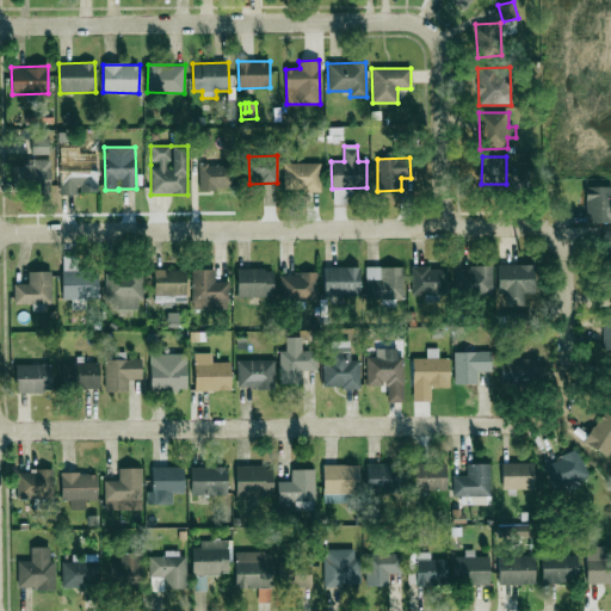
[(49,159),(23,160),(23,165),(13,166),(13,186),(50,185),(49,159)]
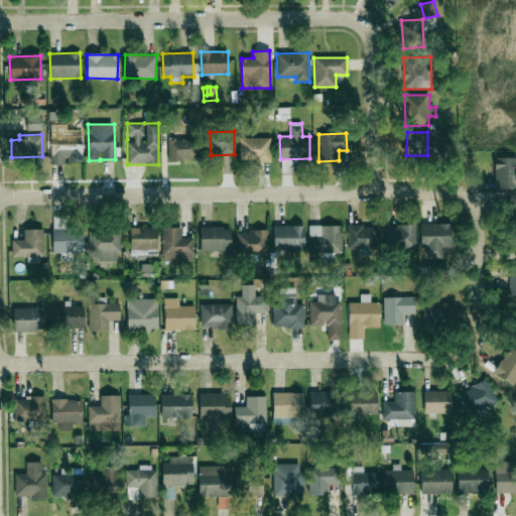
[(69,134),(61,134),(61,140),(49,141),(50,164),(83,163),(82,140),(69,141),(69,134)]
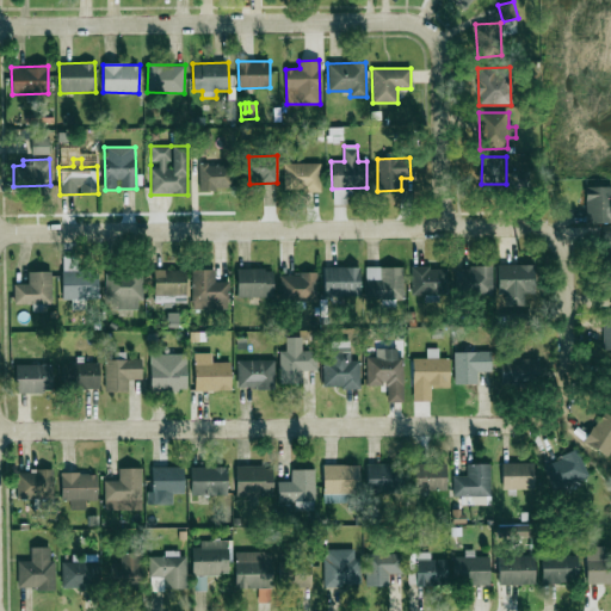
[(320,164),(284,164),(284,191),(321,191),(320,164)]
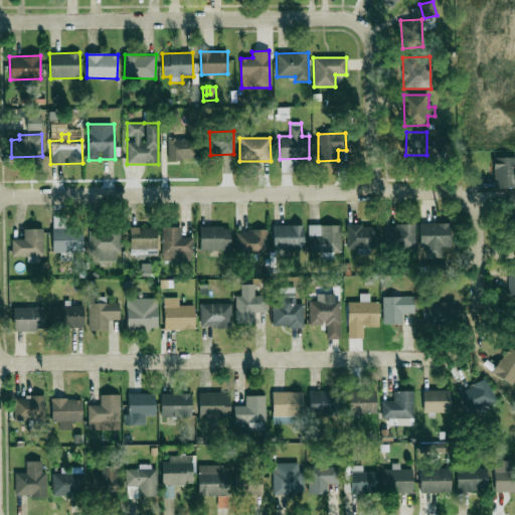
[(194,160),(193,139),(167,139),(168,160),(194,160)]
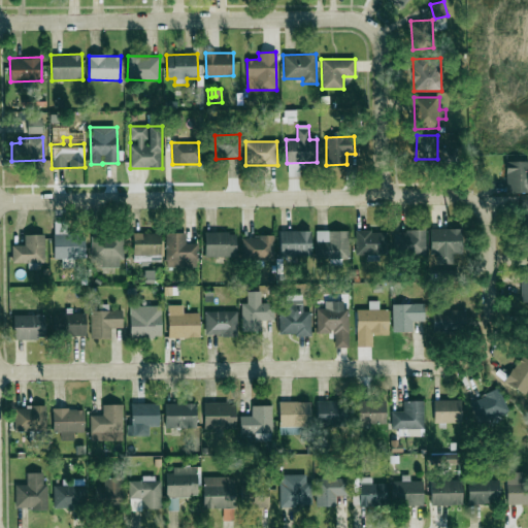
[(506,193),(527,193),(527,159),(507,159),(506,193)]
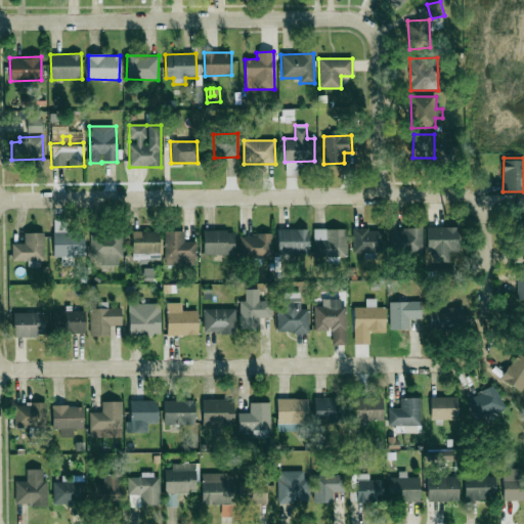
[(450,263),(450,252),(459,252),(459,227),(427,227),(428,252),(432,252),(433,263),(450,263)]
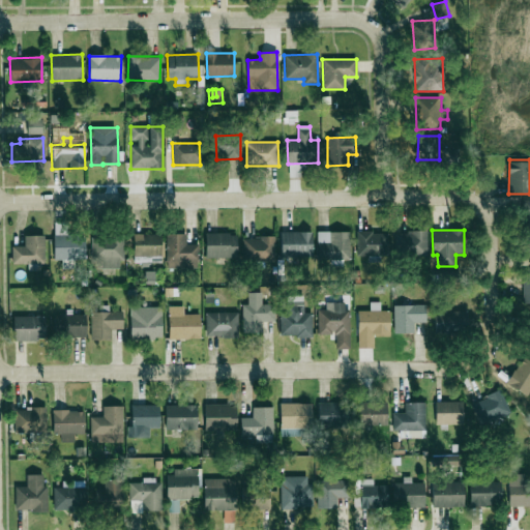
[(428,232),(394,231),(394,255),(427,256),(428,232)]
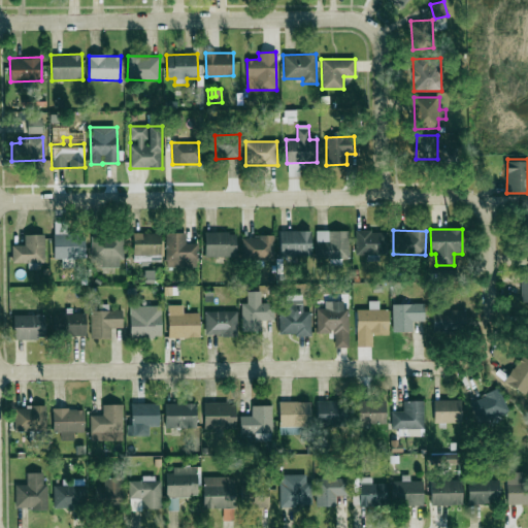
[(281,256),(311,256),(310,231),(279,232),(281,256)]
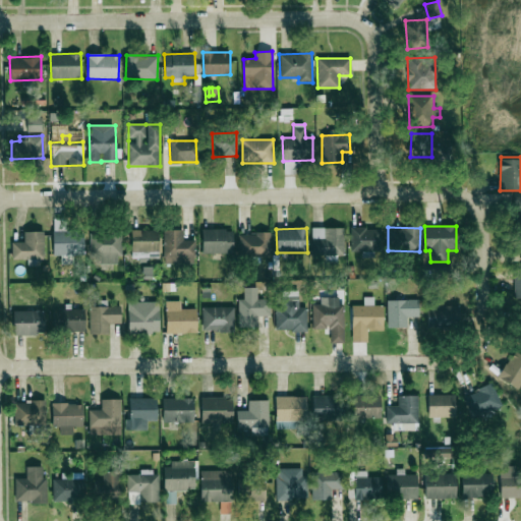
[(344,228),(312,228),(312,255),(344,255),(344,228)]
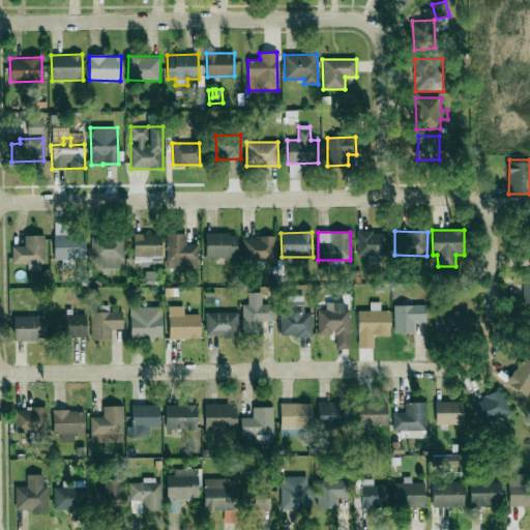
[(388,255),(387,232),(356,233),(357,256),(388,255)]
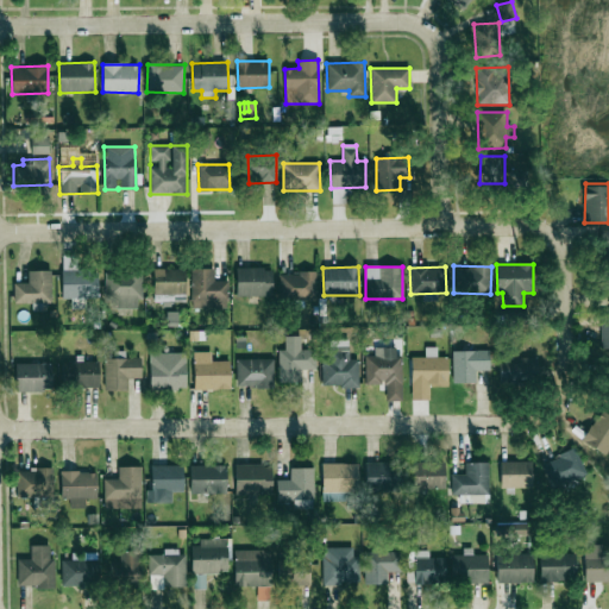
[(227,307),(227,281),(213,281),(214,269),(192,268),(190,306),(227,307)]
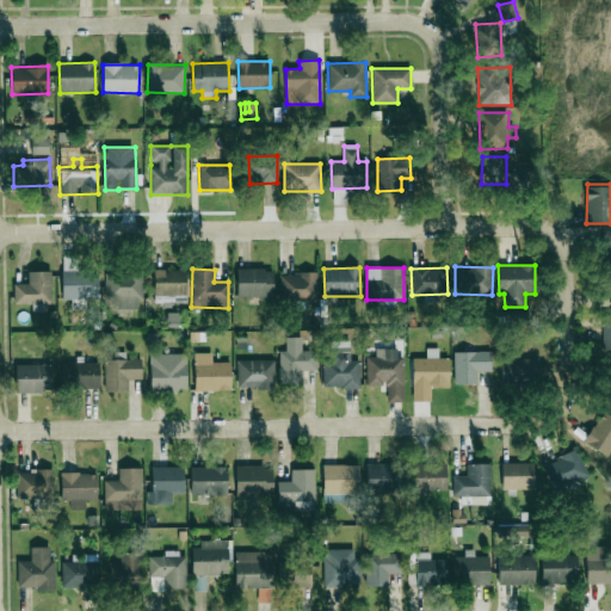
[(236,269),(238,297),(273,296),(272,269),(236,269)]
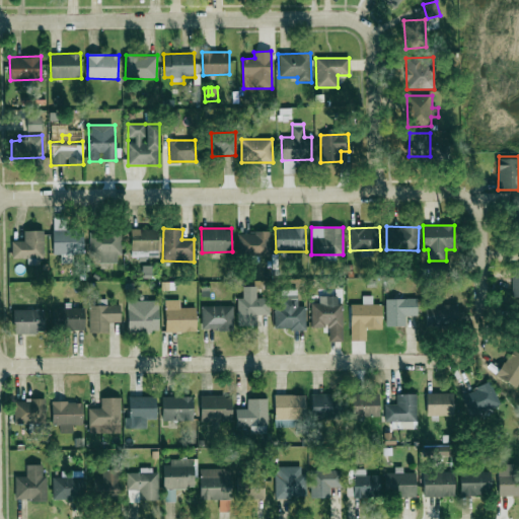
[(158,229),(131,229),(131,251),(158,251),(158,229)]
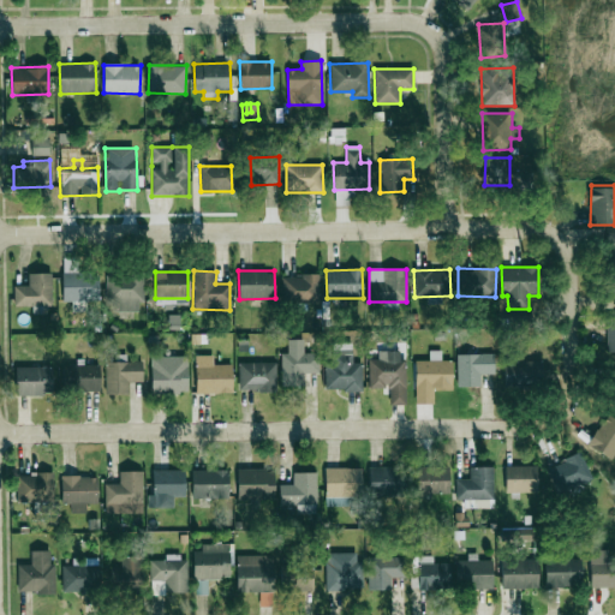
[(52,274),(28,274),(29,286),(13,286),(15,306),(52,305),(52,274)]
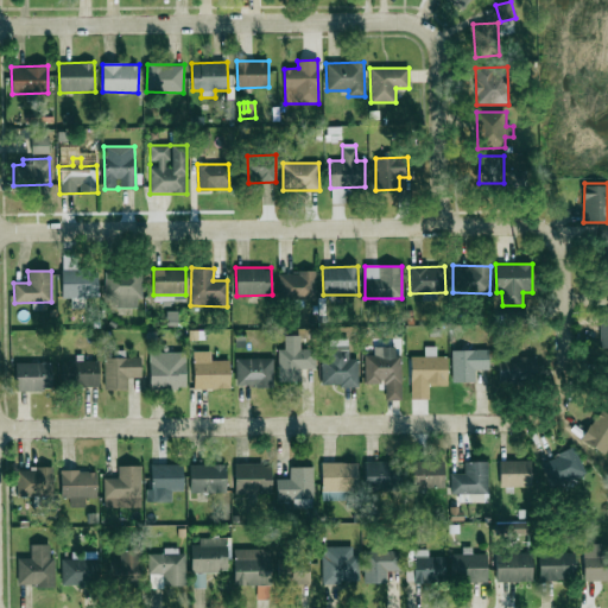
[(140,306),(141,272),(105,271),(105,306),(140,306)]
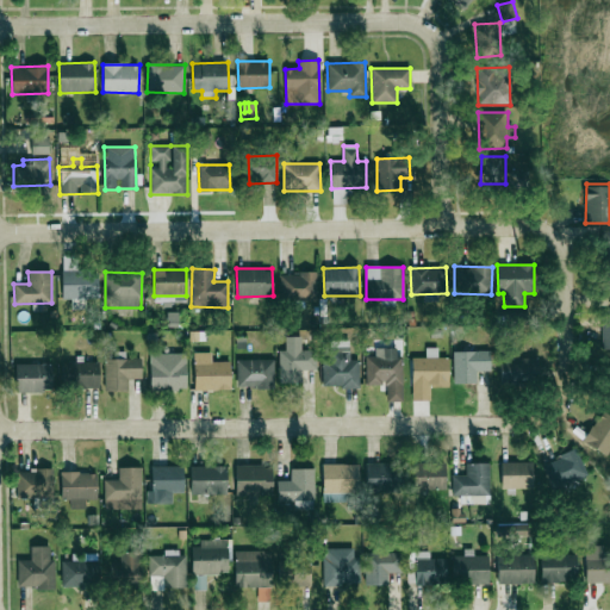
[(317,300),(317,273),(280,273),(280,300),(317,300)]
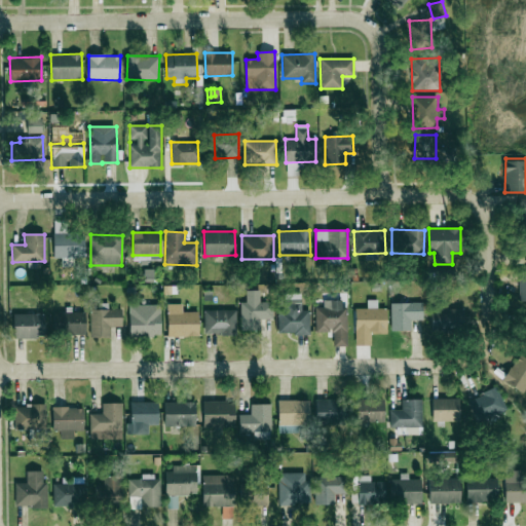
[(240,331),(261,331),(261,320),(272,320),(272,301),(261,300),(261,291),(246,290),(246,302),(240,302),(240,331)]
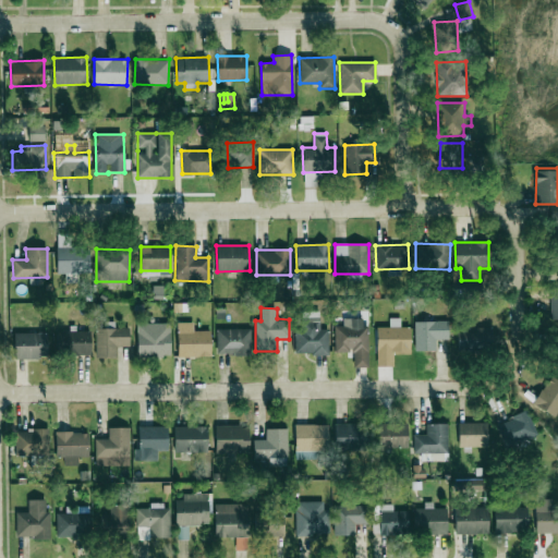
[(335,352),(353,352),(353,367),(368,366),(367,326),(362,327),(362,318),(343,318),(343,326),(335,327),(335,352)]
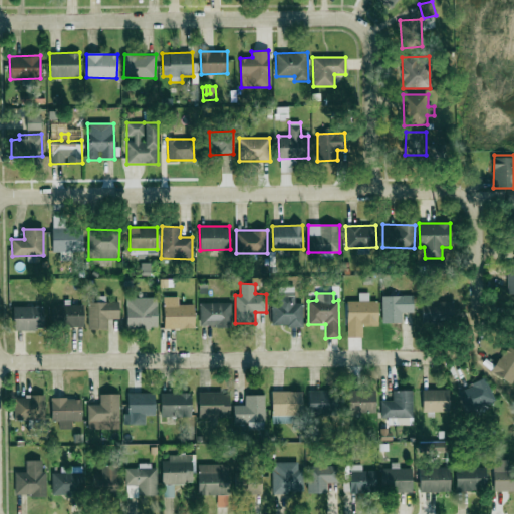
[(362,337),(362,326),(379,326),(378,301),(368,301),(368,293),(358,293),(359,301),(346,301),(347,337),(362,337)]
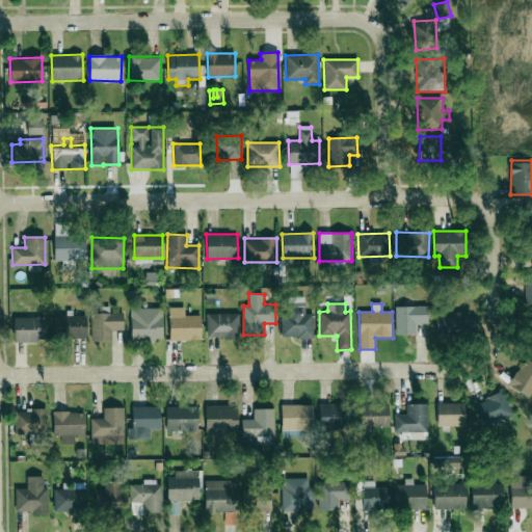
[(427,323),(427,306),(398,307),(398,324),(427,323)]
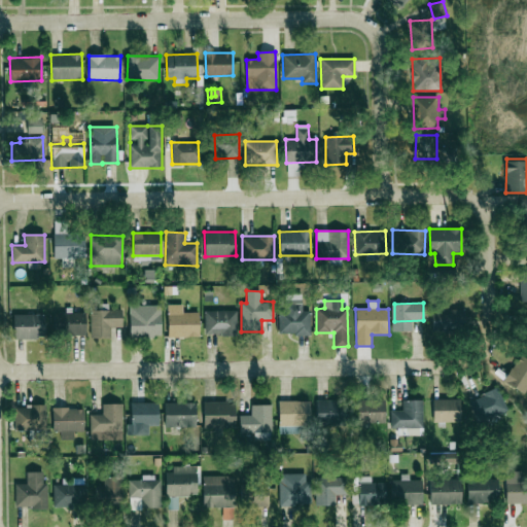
[(183,312),(182,304),(167,305),(169,338),(200,337),(199,312),(183,312)]
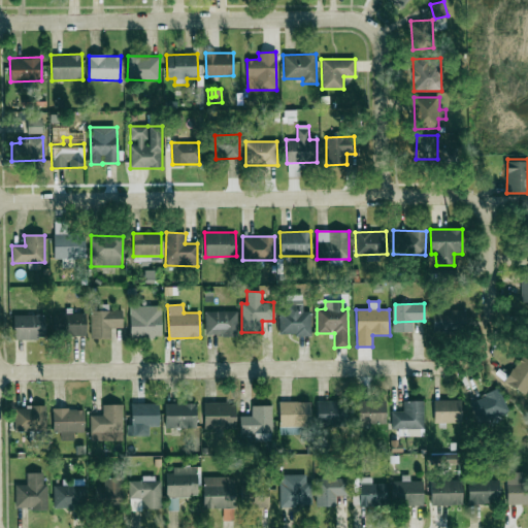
[(129,306),(130,338),(162,338),(161,305),(129,306)]
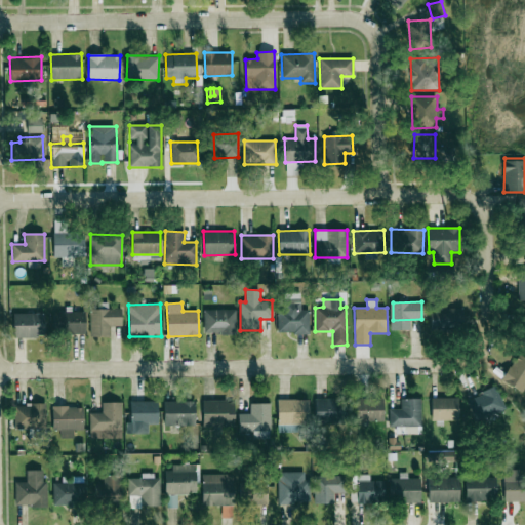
[(122,309),(90,308),(90,336),(110,336),(110,326),(122,326),(122,309)]
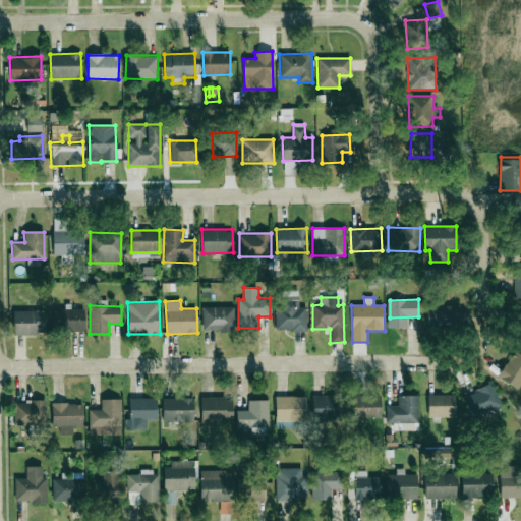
[(460,305),(427,306),(428,329),(460,328),(460,305)]
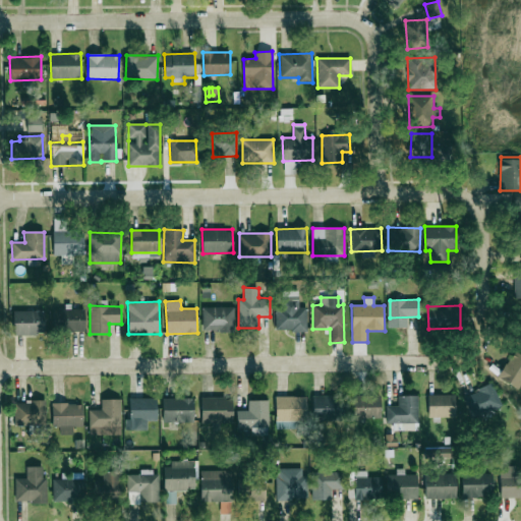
[(201,307),(203,332),(234,331),(234,306),(201,307)]
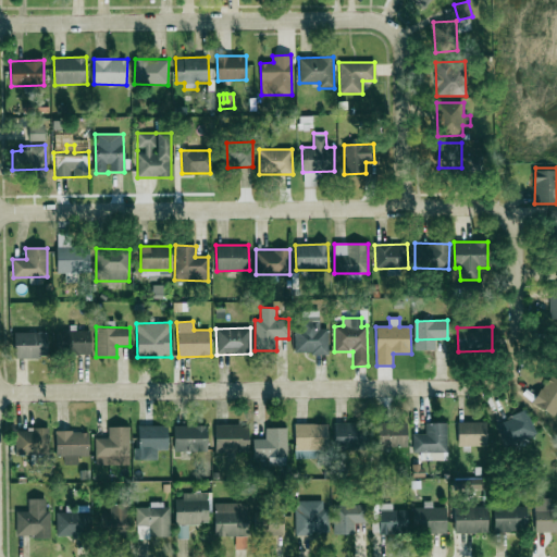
[(294,354),(327,354),(327,329),(318,329),(318,327),(295,327),(294,354)]
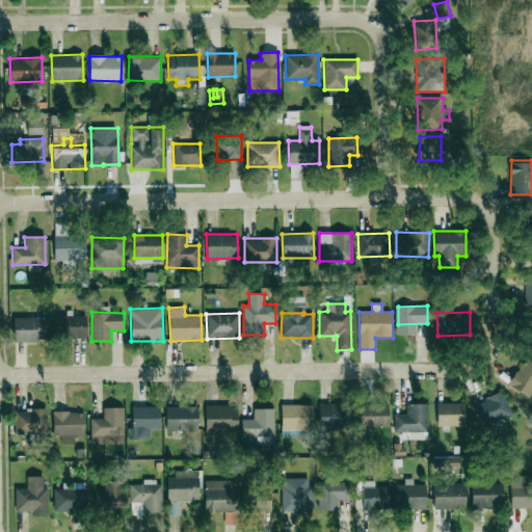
[(86,315),(68,314),(68,316),(55,316),(54,338),(86,339),(86,315)]
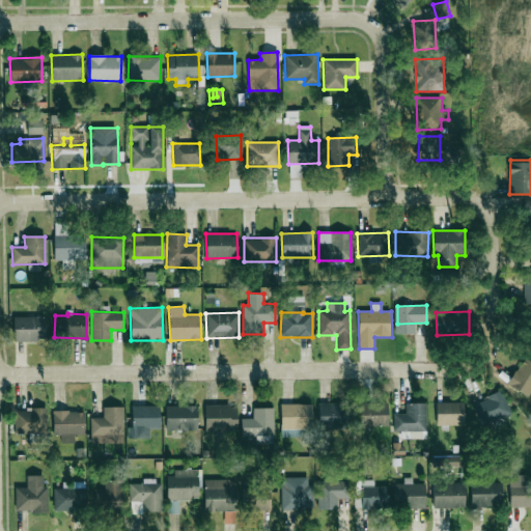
[(14,341),(45,341),(45,317),(14,316),(14,341)]
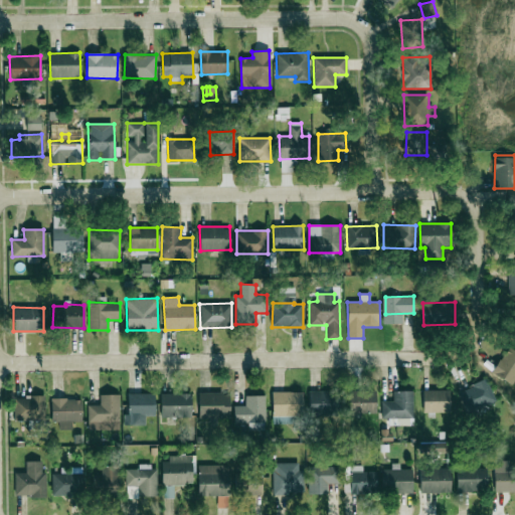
[(514,382),(514,351),(507,347),(493,375),(514,385),(514,382)]
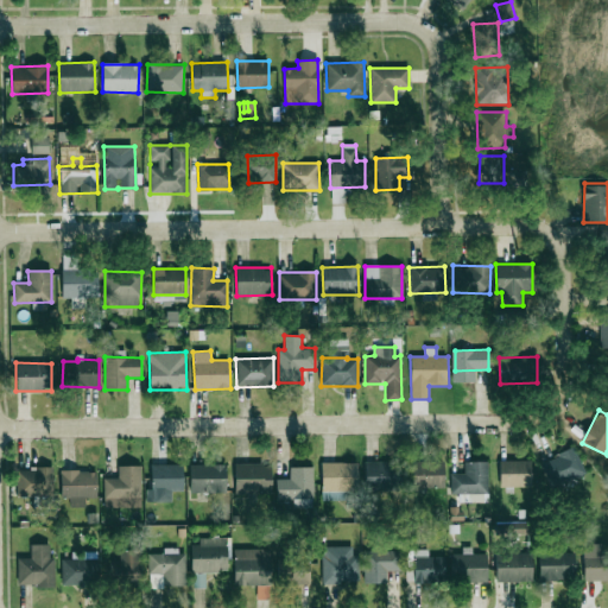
[(544,460),(552,487),(586,475),(576,449),(544,460)]
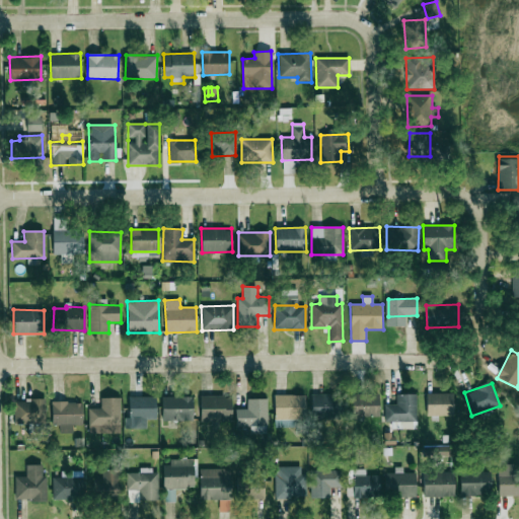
[(379,417),(379,393),(352,393),(352,417),(379,417)]
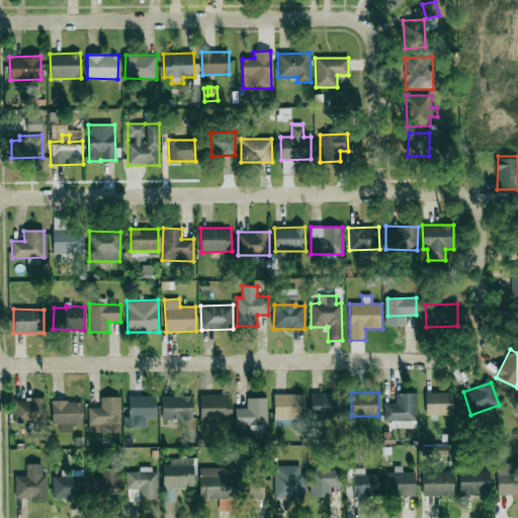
[(425,393),(426,416),(453,415),(452,393),(425,393)]
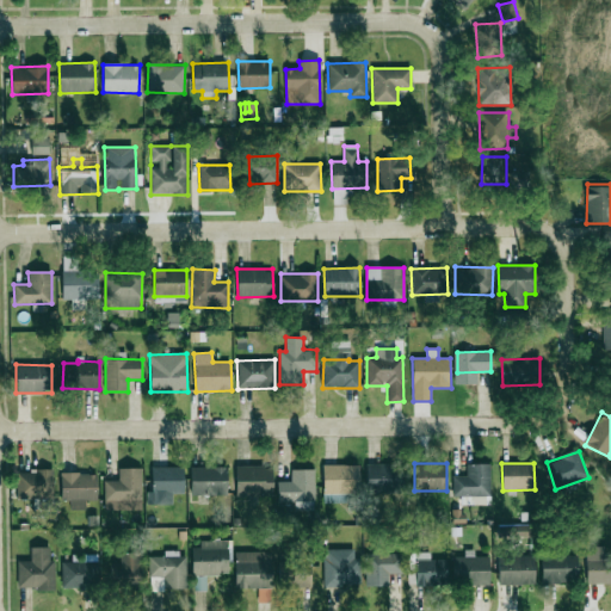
[(359,464),(322,466),(323,501),(337,501),(337,494),(359,494),(359,464)]
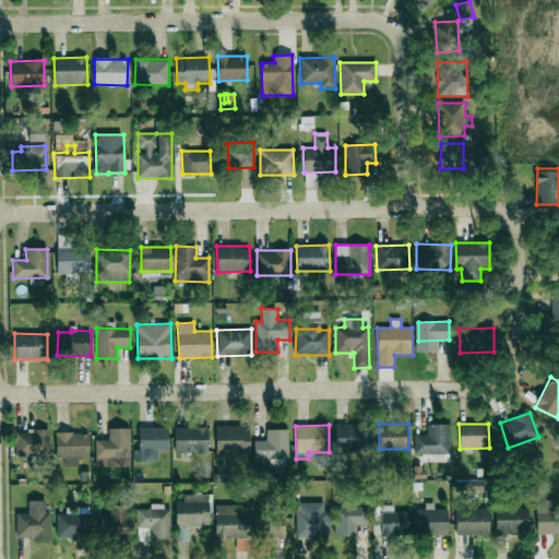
[(335,425),(336,451),(370,451),(369,425),(335,425)]
